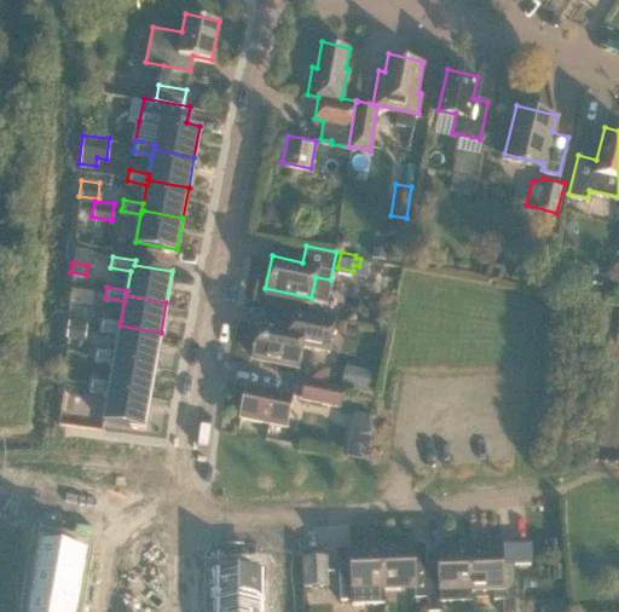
[(302,342),(328,348),(334,317),(293,309),(289,327),(259,321),(253,353),(299,362),(302,342)]
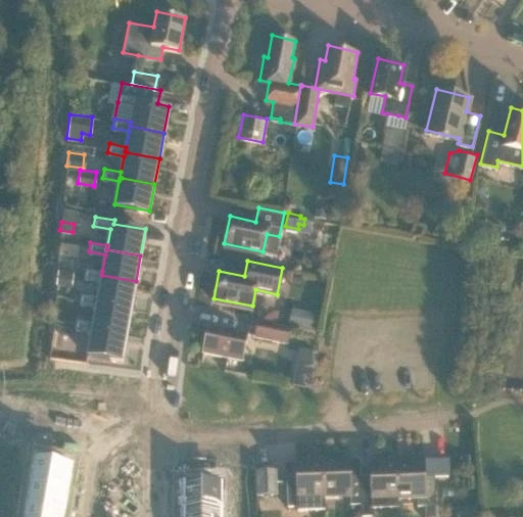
[(73,270),(57,268),(56,282),(72,283),(73,270)]
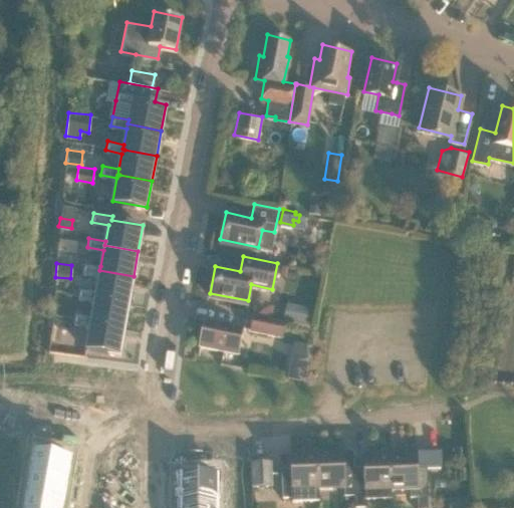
[(84,263),(82,272),(99,275),(96,291),(95,295),(130,302),(134,276),(99,270),(100,266),(84,263)]
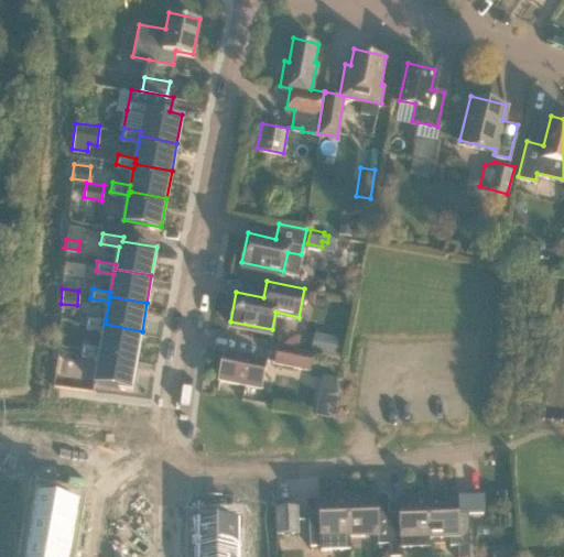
[(87,315),(86,325),(104,329),(100,346),(100,352),(137,359),(142,331),(105,324),(106,319),(87,315)]
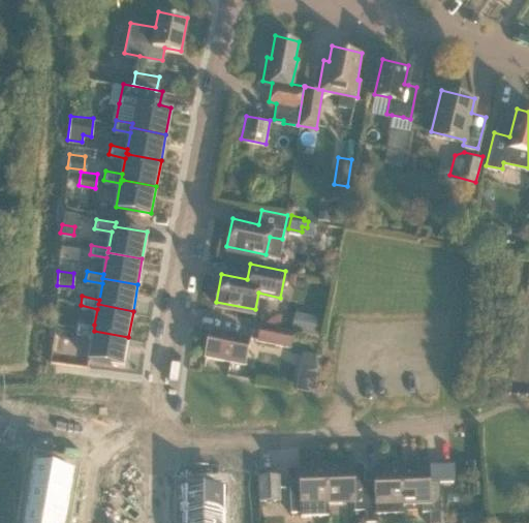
[(302,329),(302,330),(317,333),(321,314),(306,311),(302,329)]
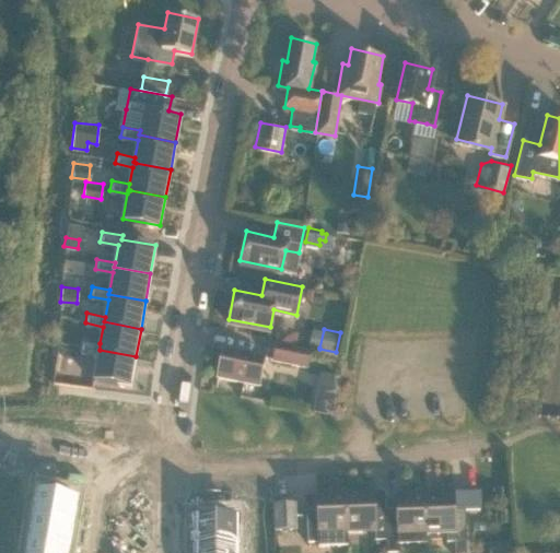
[(80,349),(80,350),(98,353),(94,378),(130,385),(136,356),(100,350),(100,343),(82,340),(80,349)]
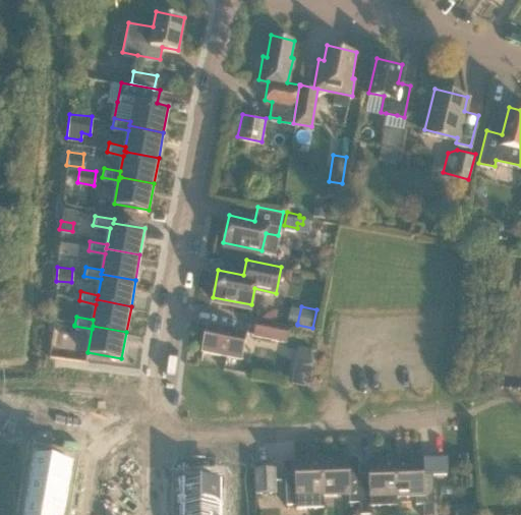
[(256,319),(253,332),(286,339),(289,325),(256,319)]
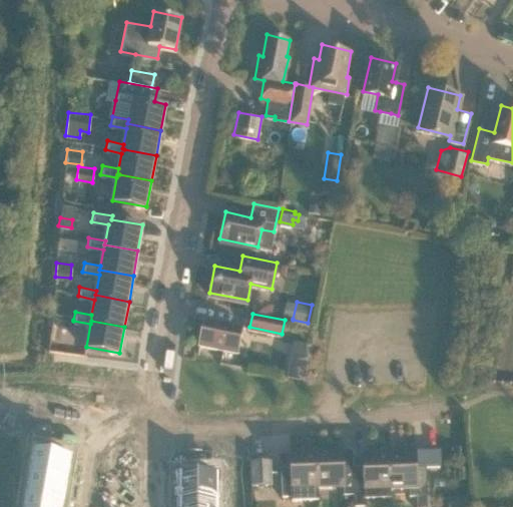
[(70,317),(60,315),(58,323),(69,326),(70,317)]
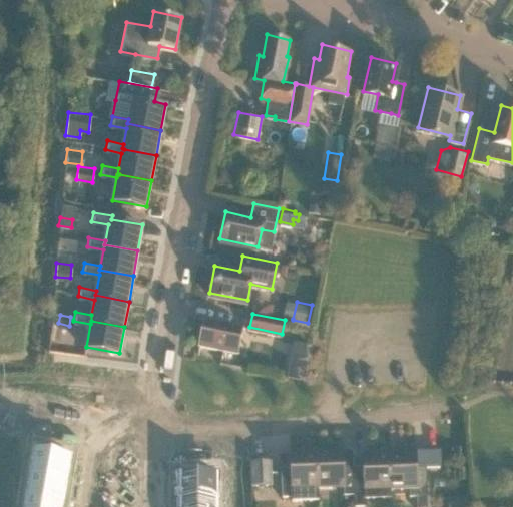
[(203,317),(198,343),(236,351),(242,325),(203,317)]
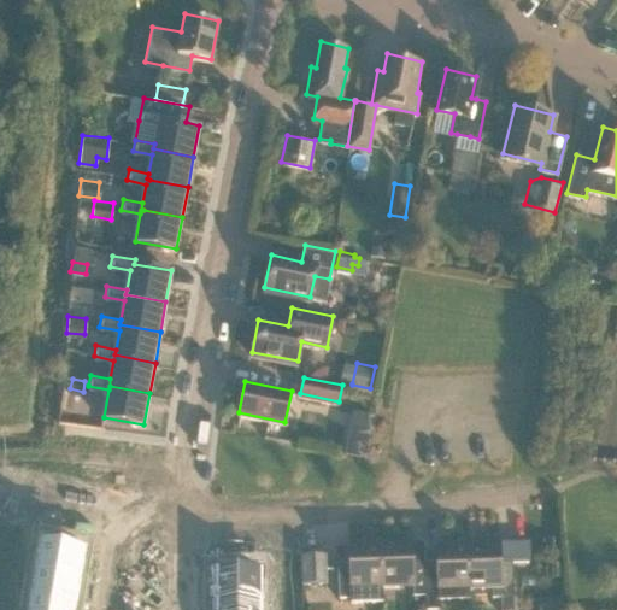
[(338,420),(334,440),(368,446),(371,426),(338,420)]
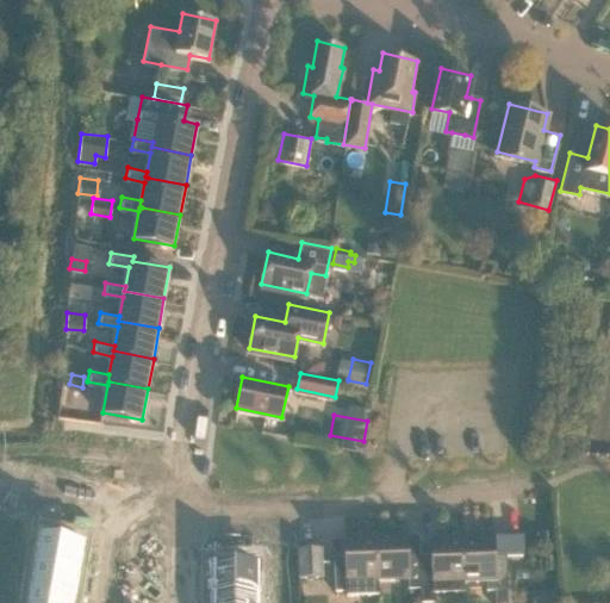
[(94,442),(94,421),(68,421),(67,442),(94,442)]
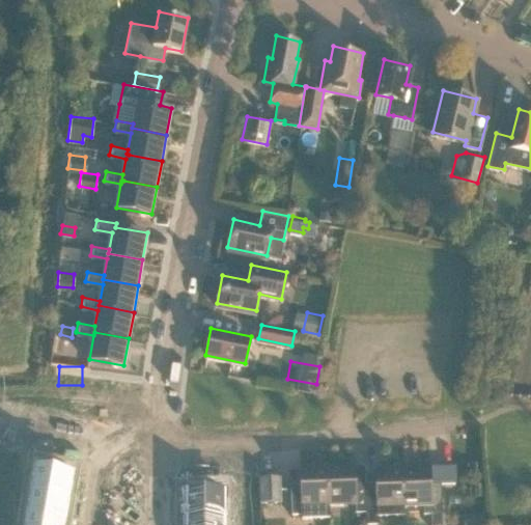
[(11,450),(0,448),(0,449),(0,460),(9,462),(11,450)]
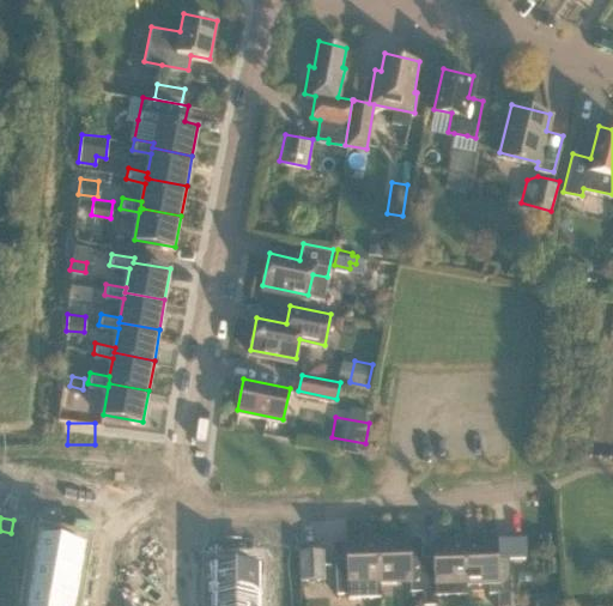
[(408,534),(377,535),(377,581),(408,581),(408,591),(422,591),(422,555),(410,555),(408,534)]
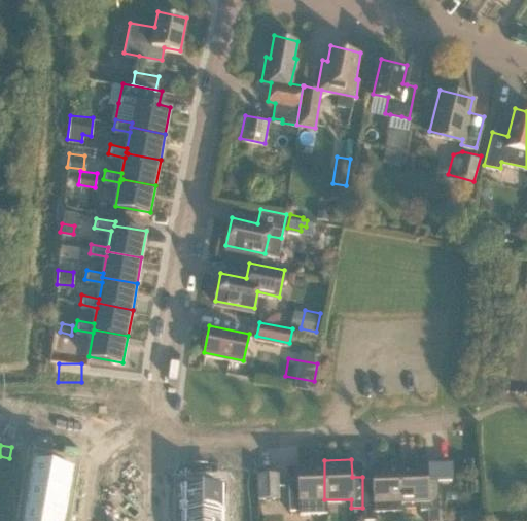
[(324,510),(324,499),(324,460),(297,461),(297,479),(287,479),(287,508),(299,508),(299,510),(324,510)]
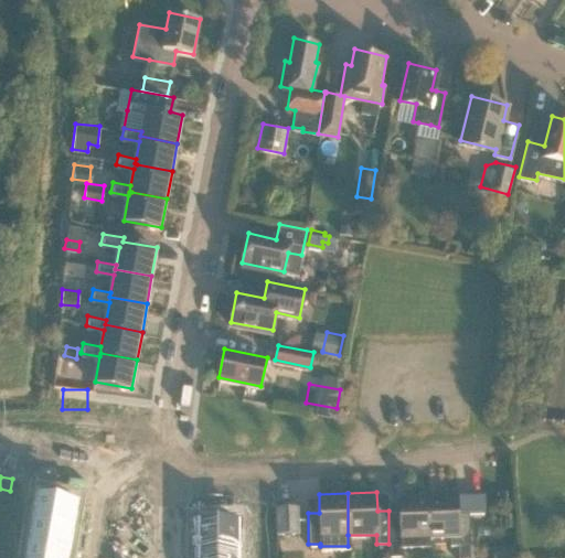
[(457,493),(428,494),(428,534),(450,534),(450,539),(457,539),(457,557),(468,557),(468,513),(457,513),(457,493)]
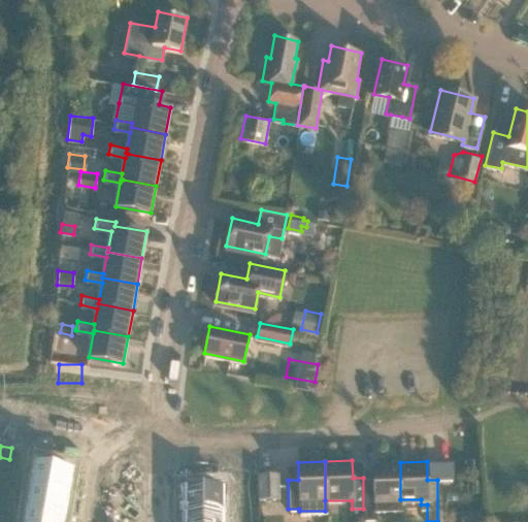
[(363,478),(363,509),(363,517),(373,517),(373,504),(400,504),(400,499),(400,462),(373,463),(373,477),(363,478)]
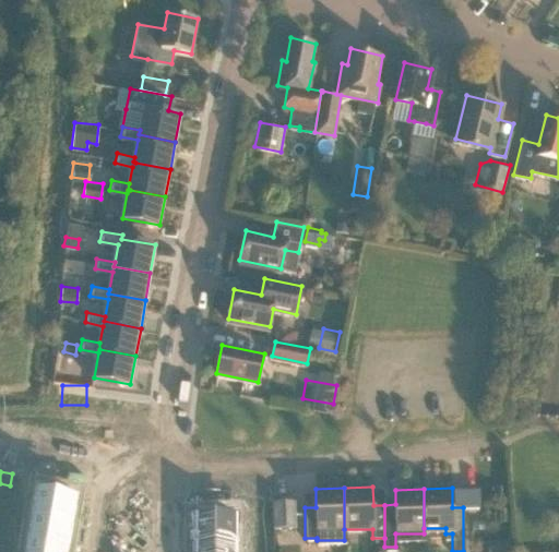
[(38,495),(34,520),(75,528),(80,502),(38,495)]
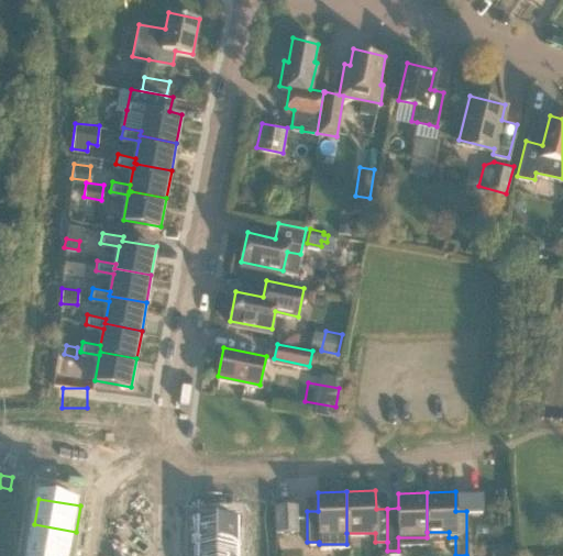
[(274,503),(275,530),(298,529),(296,502),(274,503)]
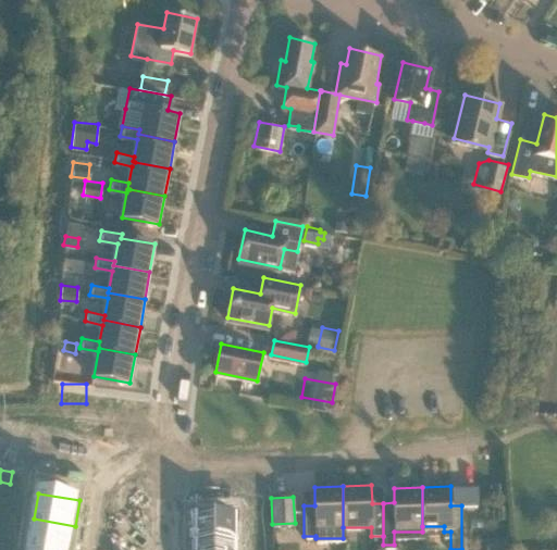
[(189,517),(189,547),(233,547),(234,517),(189,517)]
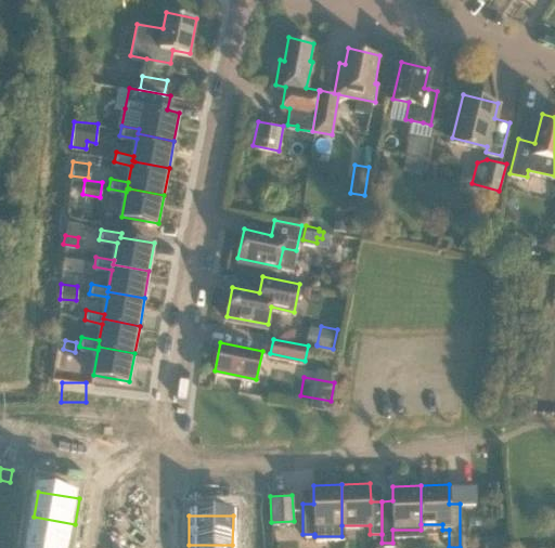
[(34,517),(29,540),(71,547),(75,524),(34,517)]
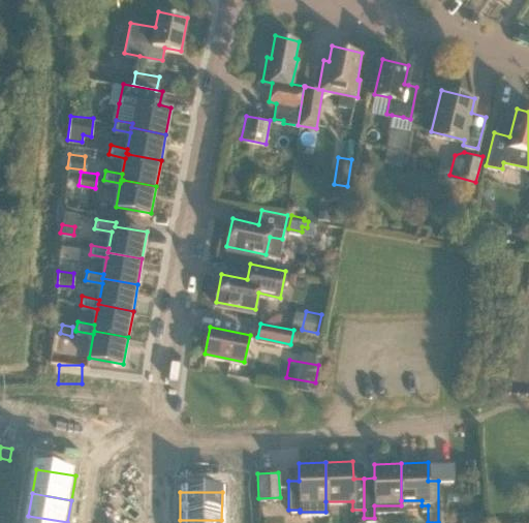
[(250,502),(238,502),(237,511),(250,511),(250,502)]
